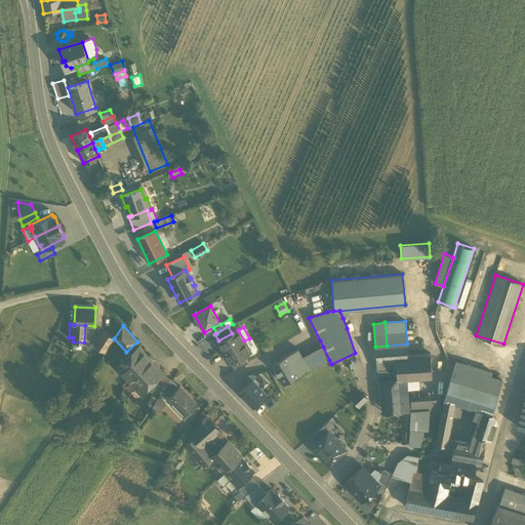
[(218,348),(221,353),(244,340),(238,330),(232,333),(218,340),(221,346),(218,348)]
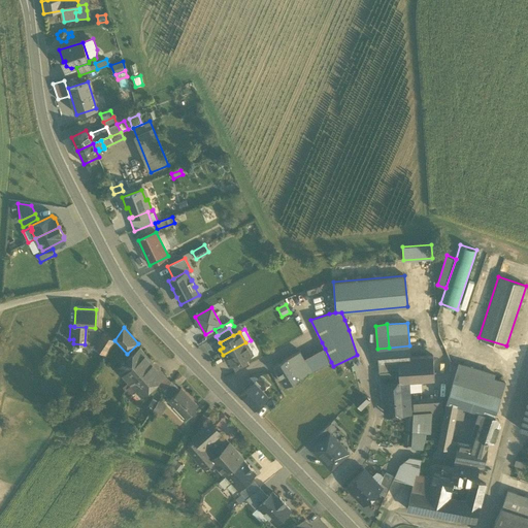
[(94,348),(105,355),(114,340),(103,333),(94,348)]
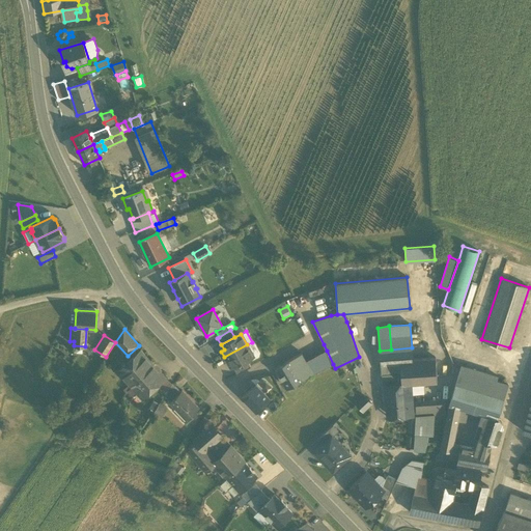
[(258,353),(252,342),(247,344),(253,356),(258,353)]
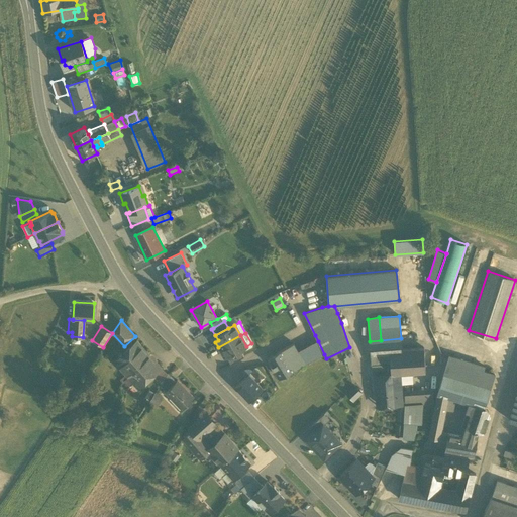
[(246,346),(240,335),(218,347),(222,353),(224,352),(227,357),(240,349),(246,346)]
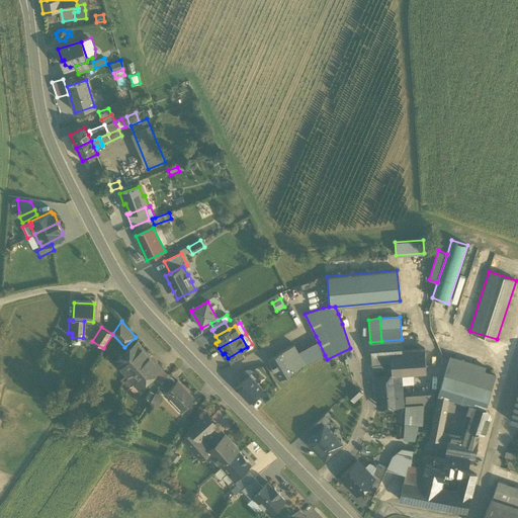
[(402,350),(402,339),(381,341),(370,342),(372,365),(385,365),(385,374),(392,374),(391,351),(402,350)]
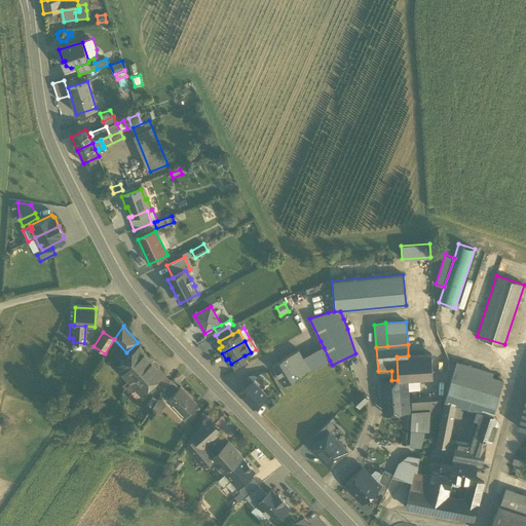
[(133,383),(142,393),(149,386),(152,387),(155,385),(157,383),(156,380),(163,374),(139,346),(119,365),(121,368),(120,371),(130,383),(133,383)]
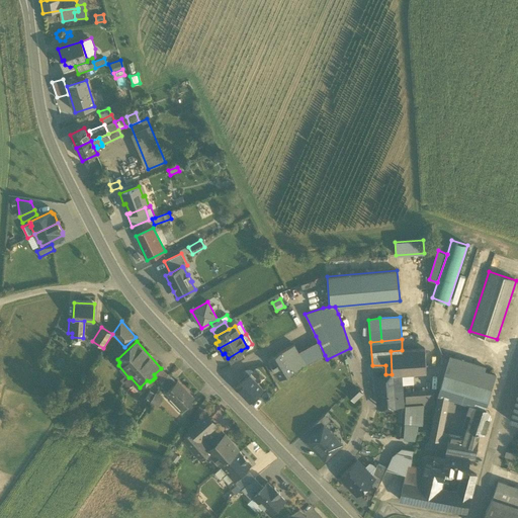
[(319,342),(315,344),(322,357),(323,356),(325,355),(319,342)]
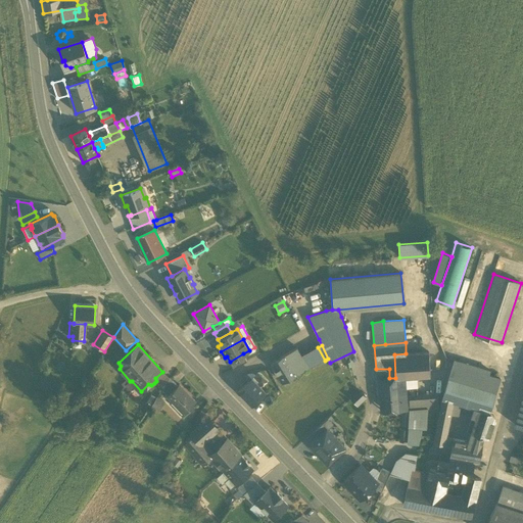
[(284,355),(296,375),(308,368),(302,357),(297,347),(284,355)]
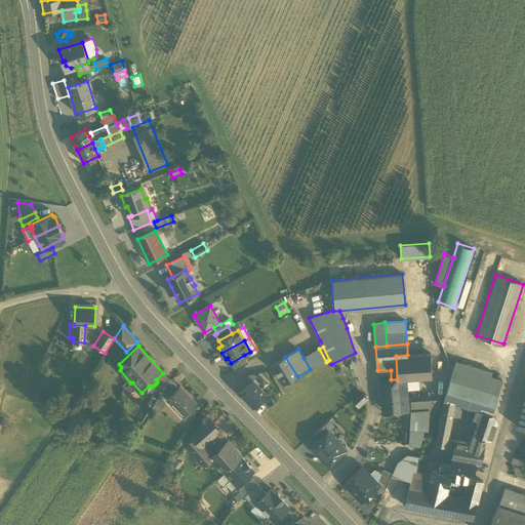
[(304,358),(310,369),(326,362),(319,349),(304,358)]
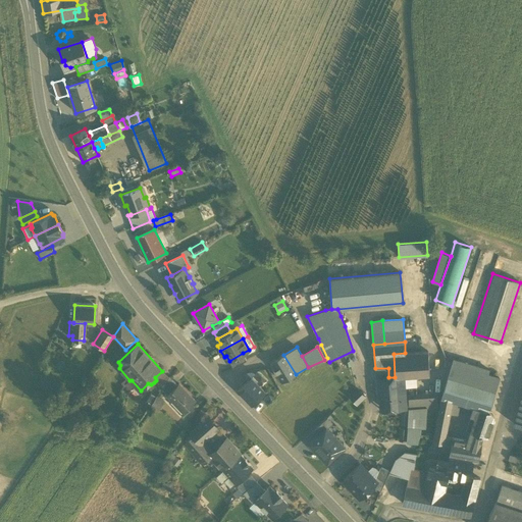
[(428,352),(405,353),(394,354),(395,377),(399,377),(404,377),(416,376),(429,375),(428,352)]
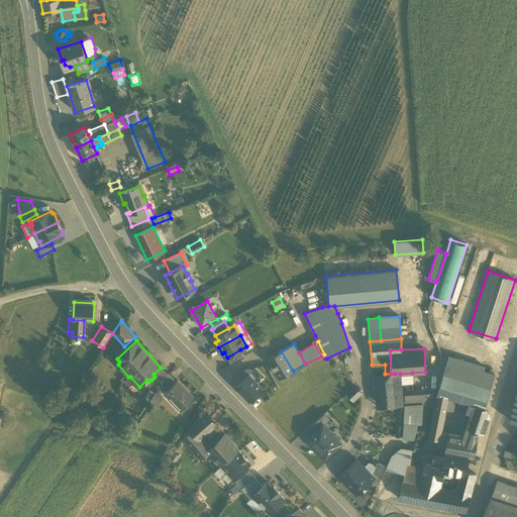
[(227,357),(230,364),(244,356),(240,349),(227,357)]
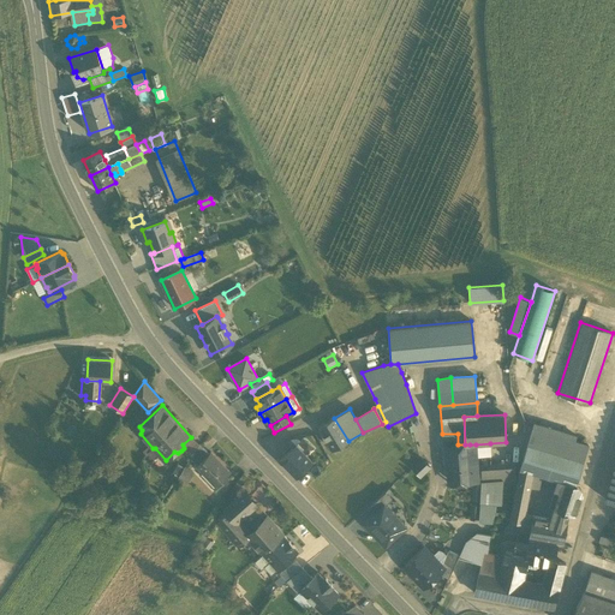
[(328,440),(327,441),(333,451),(348,441),(334,418),(320,427),(328,440)]
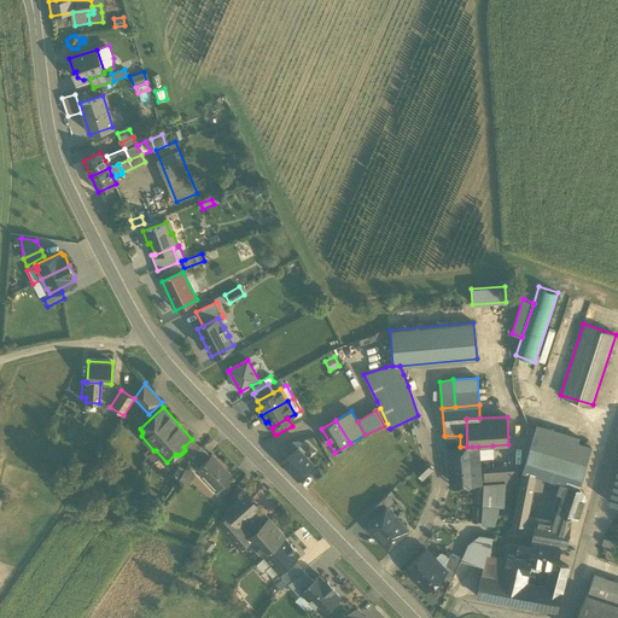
[(536,425),(535,430),(578,443),(579,438),(536,425)]
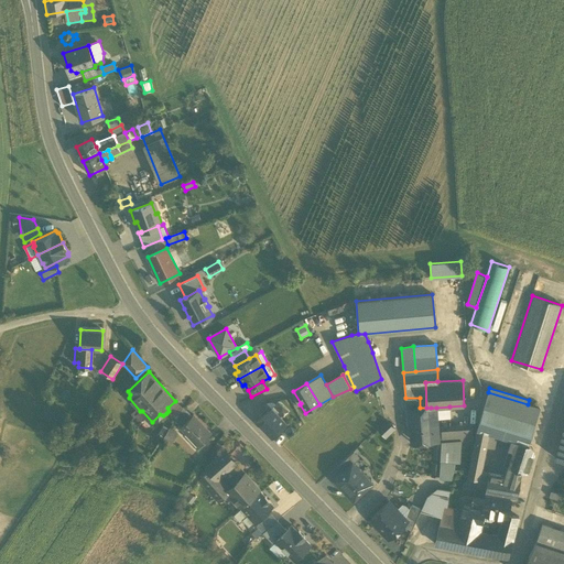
[(540,409),(528,404),(488,392),(476,429),(489,433),(497,435),(514,441),(529,445),(529,444),(540,409)]
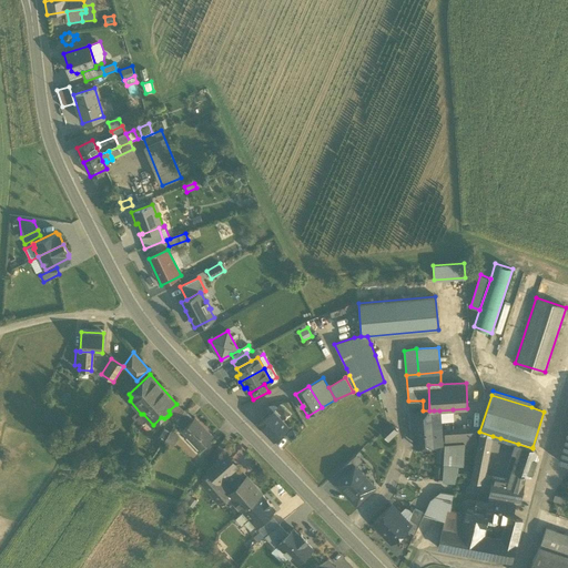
[(412,412),(423,411),(423,401),(408,401),(409,413),(412,413),(412,412)]
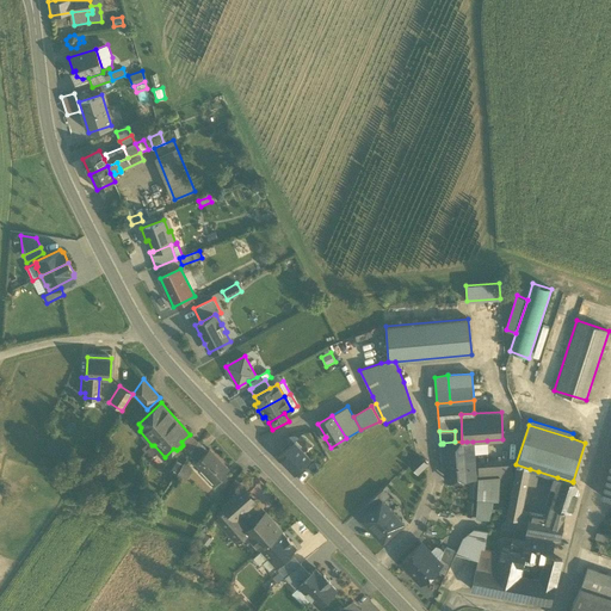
[(189,457),(190,455),(197,443),(190,434),(181,442),(183,445),(180,448),(189,457)]
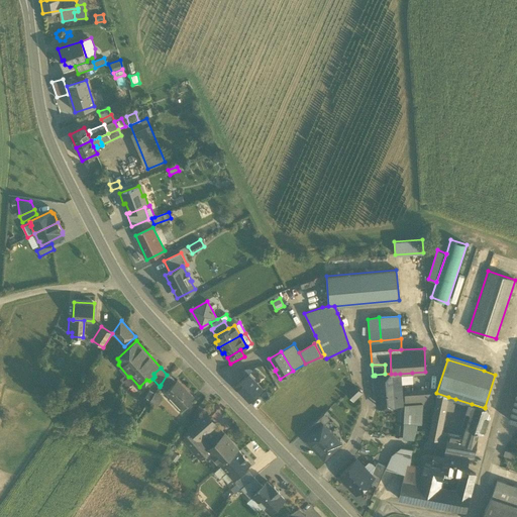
[(413,384),(412,373),(400,374),(401,385),(413,384)]
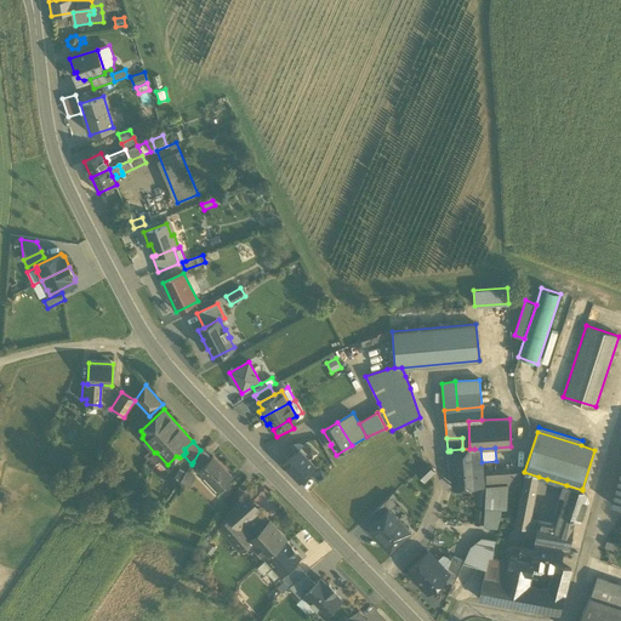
[(201,449),(200,450),(193,462),(199,469),(210,459),(201,449)]
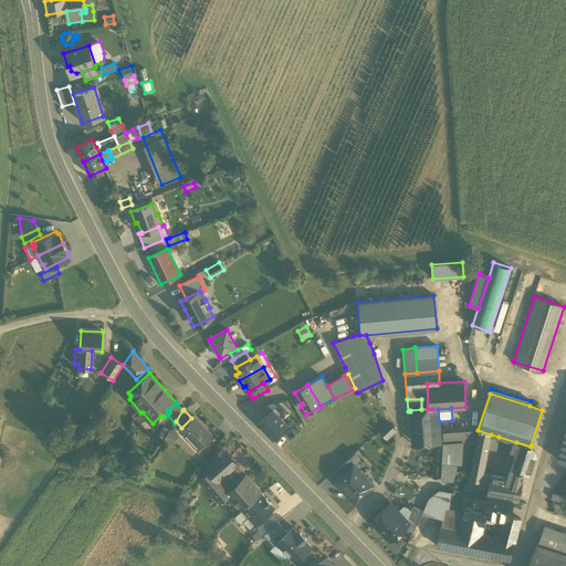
[(410,410),(410,411),(412,441),(428,440),(428,444),(436,443),(440,443),(439,430),(439,428),(439,421),(438,409),(432,409),(428,409),(421,409),(410,410)]
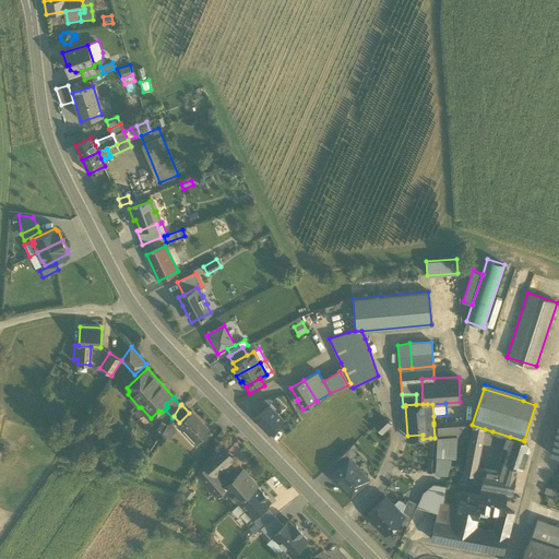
[(256,418),(271,433),(284,420),(269,405),(256,418)]
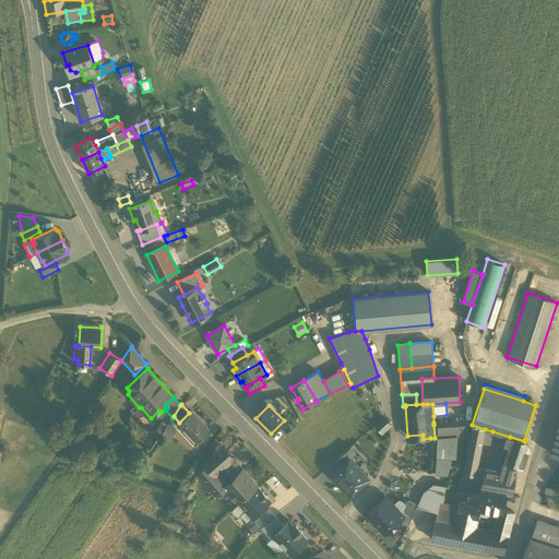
[(178,423),(197,442),(209,430),(191,412),(189,413),(179,423),(178,423)]
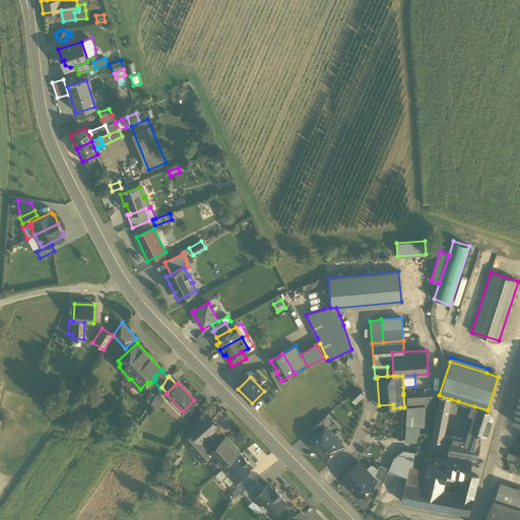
[(355,402),(363,394),(356,388),(349,395),(355,402)]
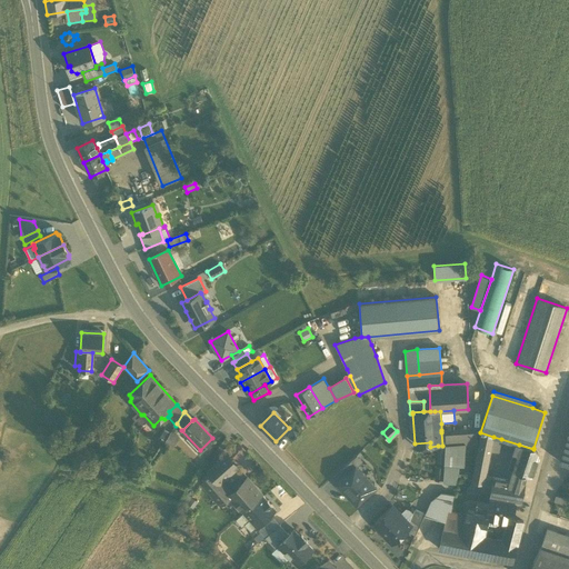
[(446,430),(446,432),(446,446),(463,445),(477,443),(477,429),(446,430)]
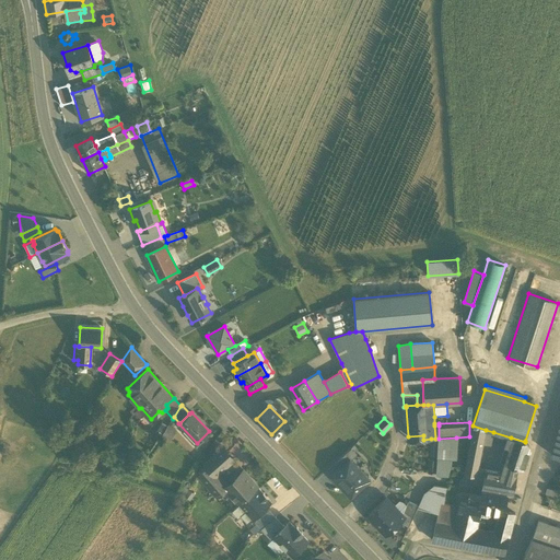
[(483,443),(486,430),(473,426),(464,473),(486,478),(487,470),(478,468),(483,443)]
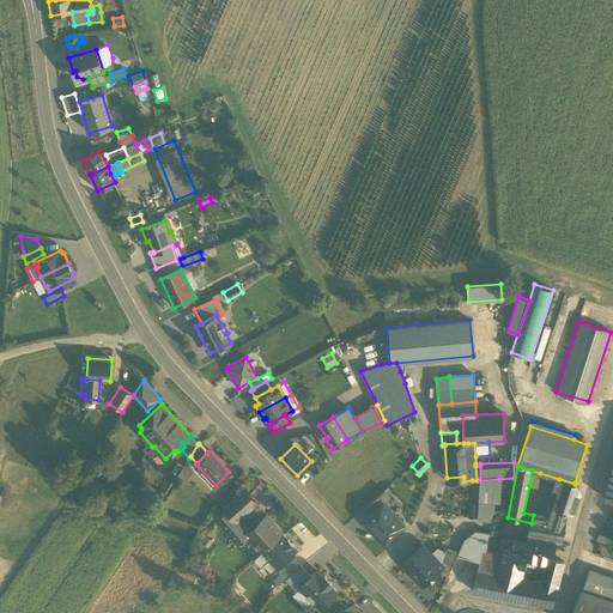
[(177,477),(186,481),(192,472),(183,467),(177,477)]
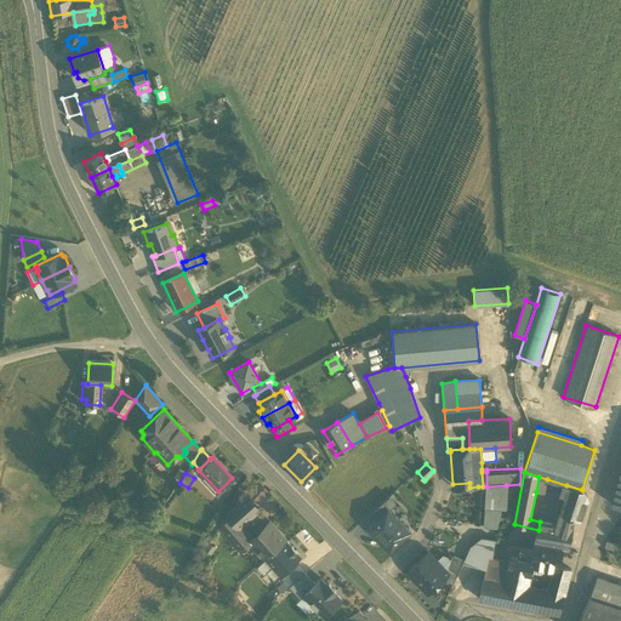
[(545,493),(547,479),(539,477),(536,491),(545,493)]
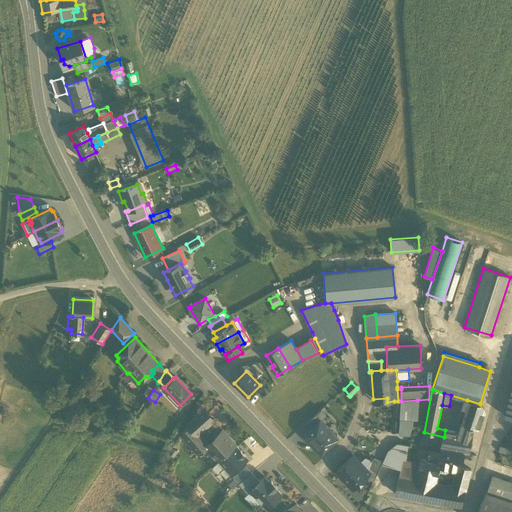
[(401,401),(398,401),(398,404),(400,403),(400,406),(399,418),(400,418),(398,433),(410,435),(417,401),(417,400),(401,401)]
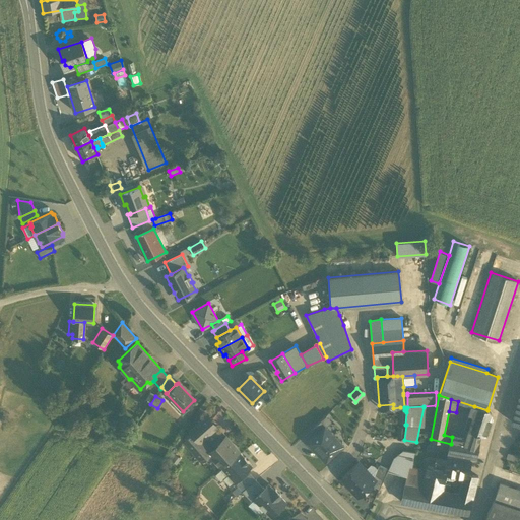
[(474,406),(467,430),(480,434),(485,436),(492,415),(488,409),(488,410),(474,406)]
